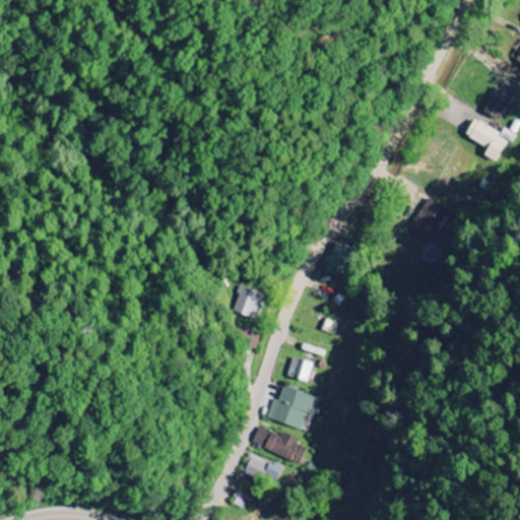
[(498,121),(511,96),(497,88),(483,114),(498,121)]
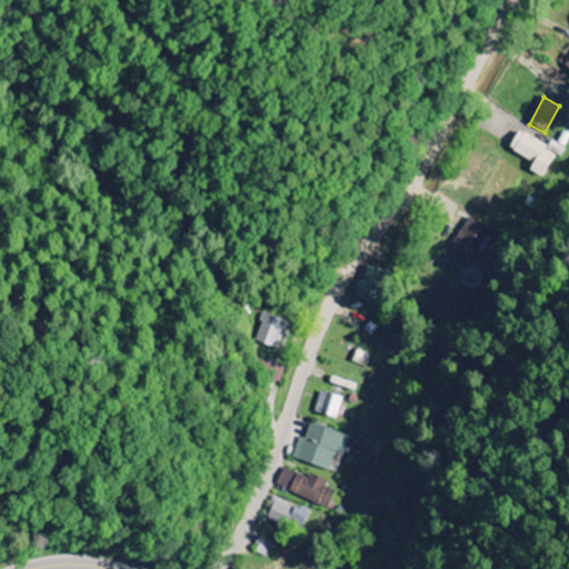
[(529,171),(543,179),(558,153),(519,131),(509,149),(533,163),(529,171)]
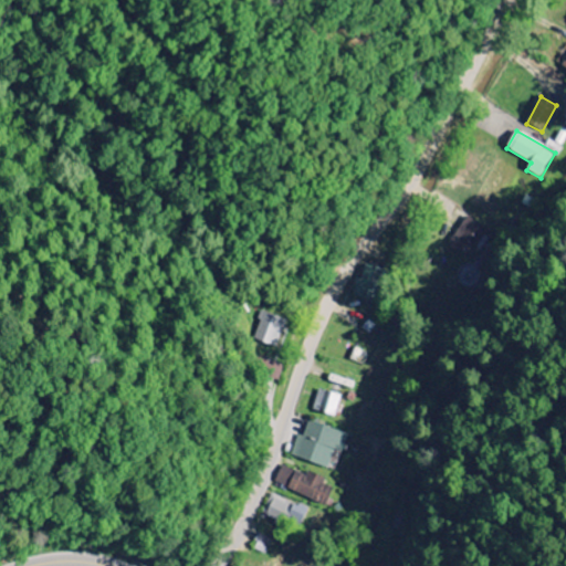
[(489,231),(465,218),(448,249),(471,262),(489,231)]
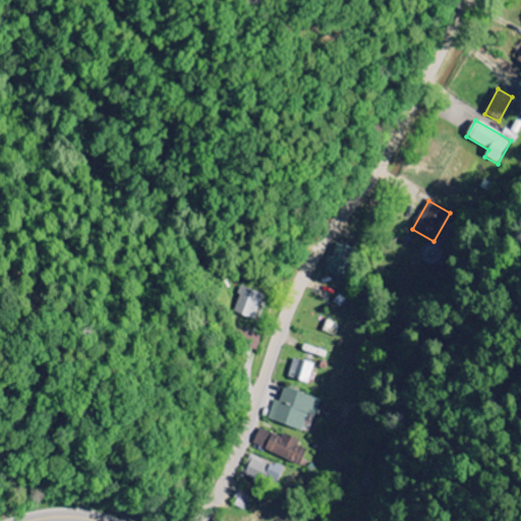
[(354,250),(334,243),(324,272),(344,279),(354,250)]
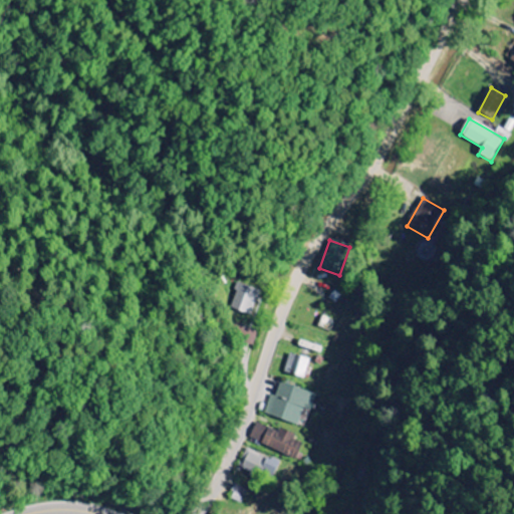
[(229,308),(251,316),(260,291),(239,283),(229,308)]
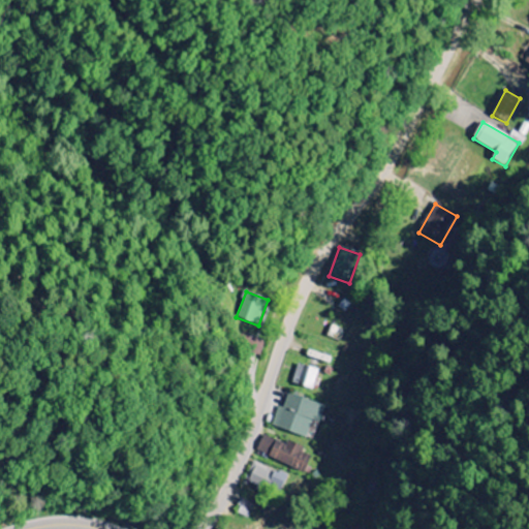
[(265,343),(251,338),(247,350),(260,355),(265,343)]
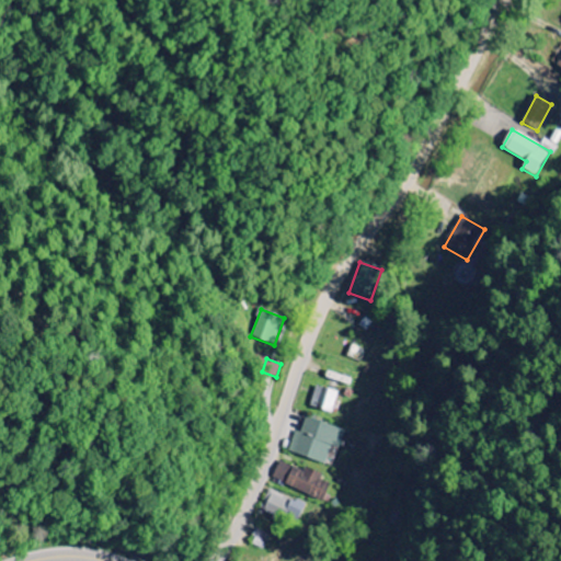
[(332,413),(336,392),(315,387),(309,409),(332,413)]
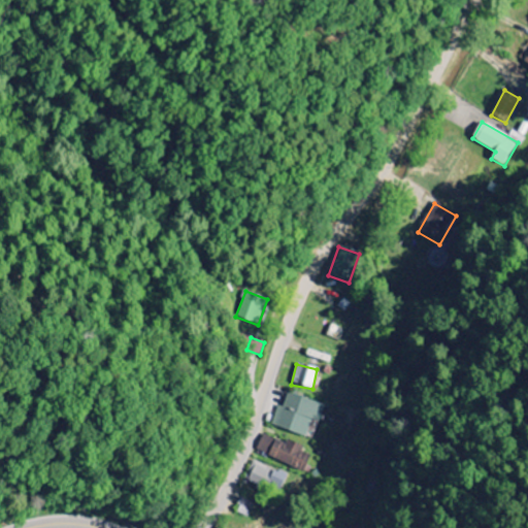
[(306,437),(311,421),(319,423),(324,405),(287,394),(283,408),(276,406),(270,427),(306,437)]
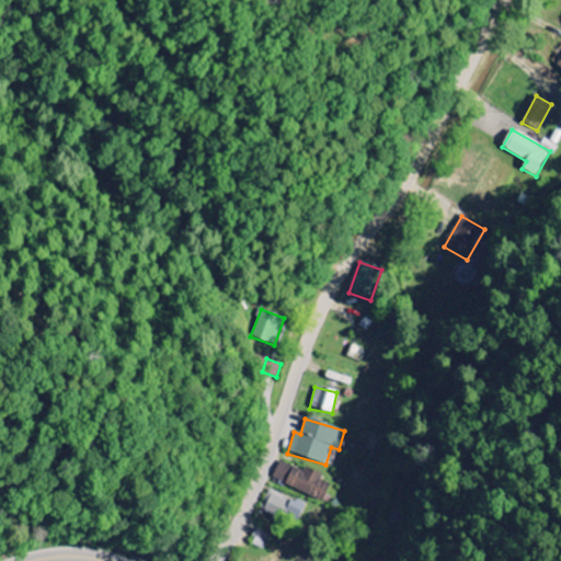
[(302,472),(278,462),(272,480),(322,501),(330,484),(321,481),(323,476),(305,468),(302,472)]
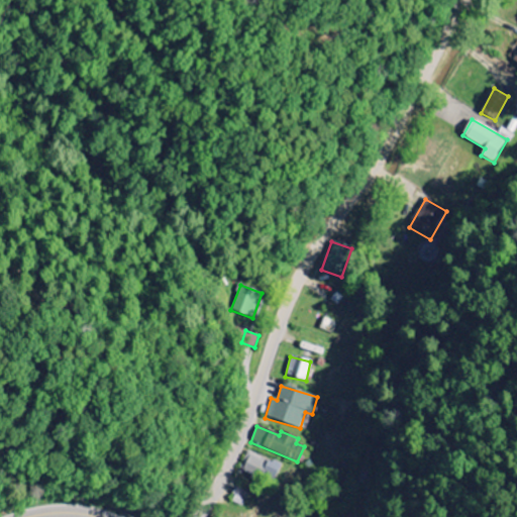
[(239,469),(272,485),(281,467),(248,450),(239,469)]
